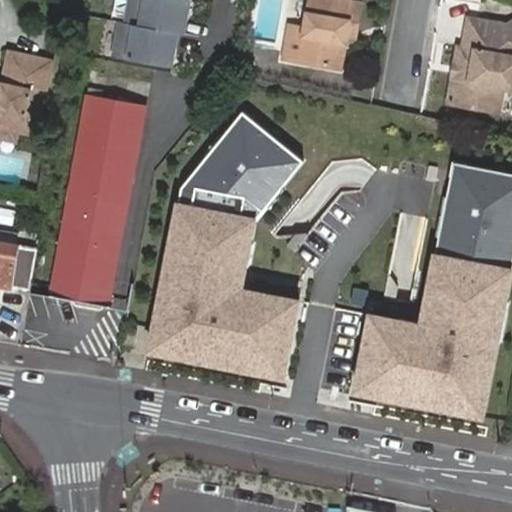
[(187,35),(193,1),(188,0),(133,0),(128,24),(181,34),(187,35)]
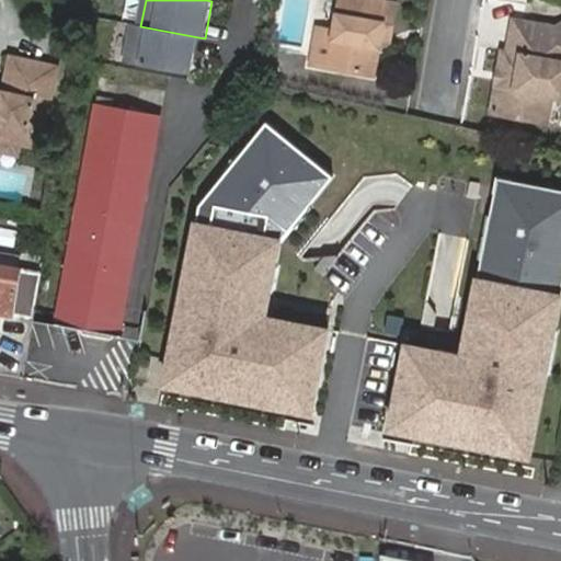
[(382,30),(392,32),(397,4),(367,0),(340,0),(334,33),(318,30),(312,65),(375,76),(381,45),(382,30)]
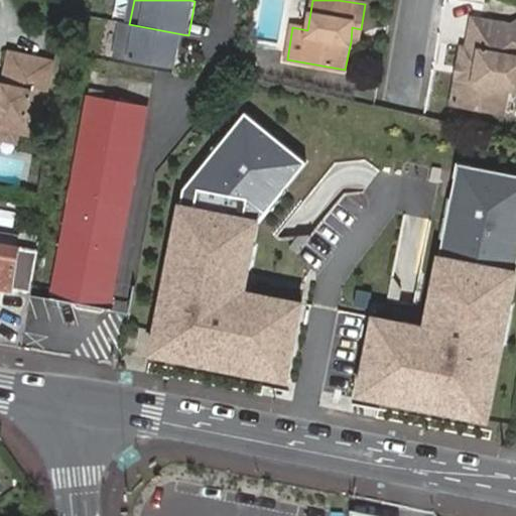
[(515,25),(515,26),(478,19),(472,49),(467,48),(458,103),(508,112),(513,89),(515,89),(515,25)]
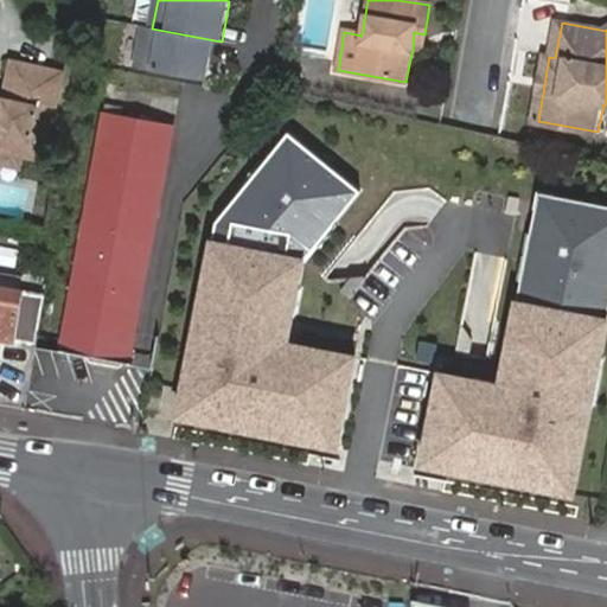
[(206,81),(215,40),(152,29),(145,27),(138,68),(206,81)]
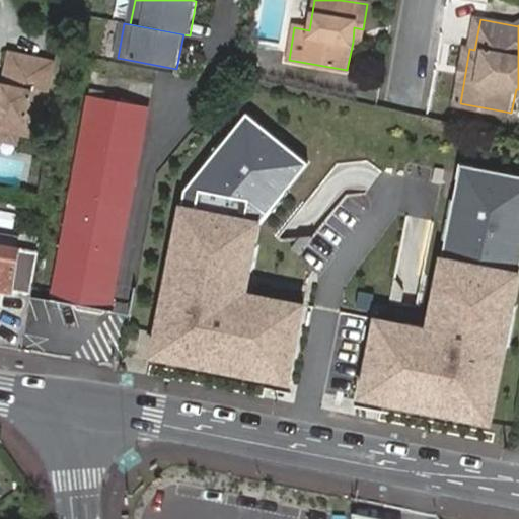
[(360,43),(363,29),(354,27),(353,42),(360,43)]
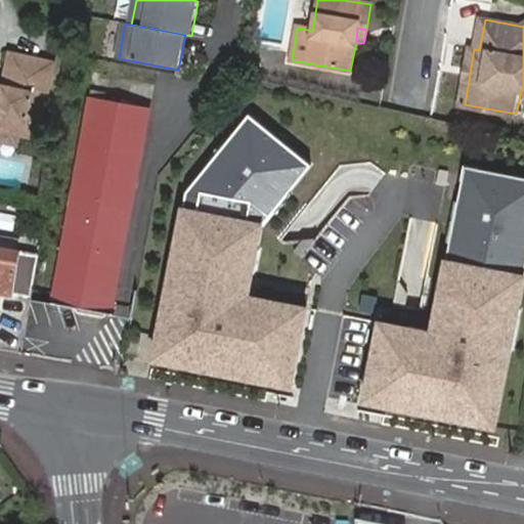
[(0,85),(0,129),(39,138),(55,66),(13,55),(6,87),(0,85)]
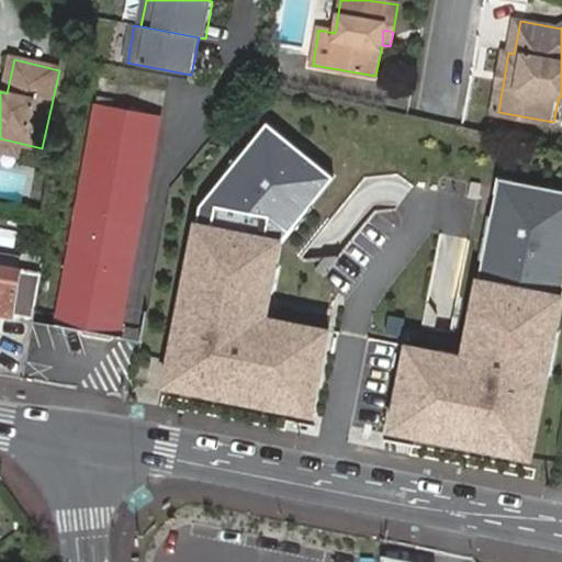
[(86,172),(148,184),(160,119),(98,107),(86,172)]
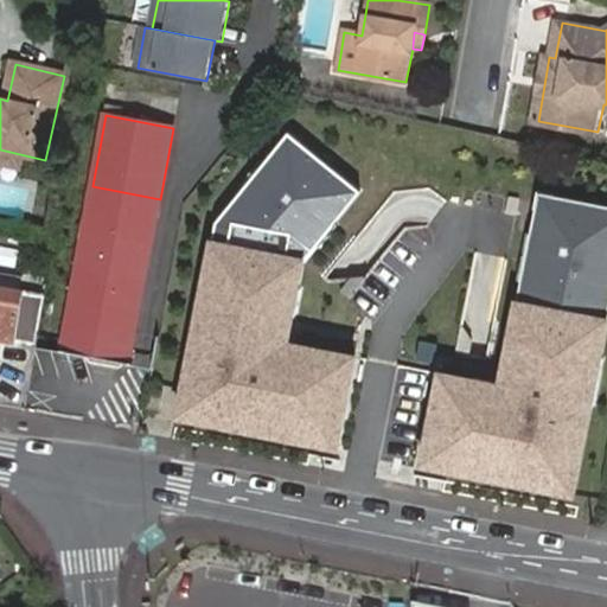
[(215,219),(208,237),(306,259),(360,192),(287,133),(215,219)]
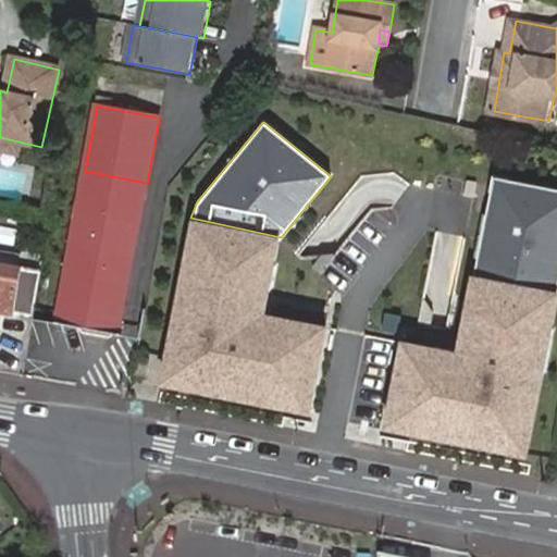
[(119,334),(147,183),(85,171),(57,322),(119,334)]
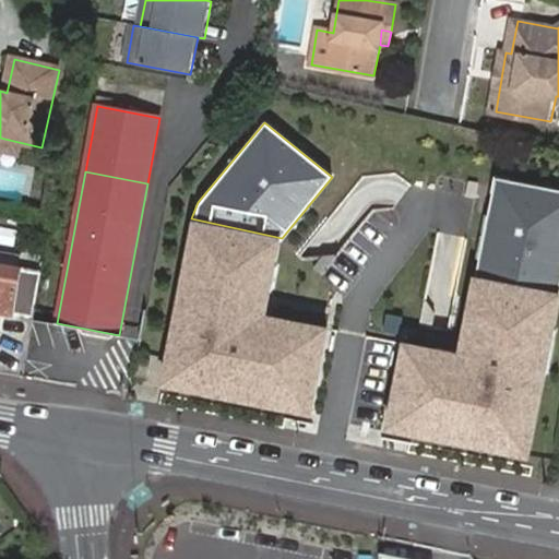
[(558,189),(495,176),(474,274),(558,292),(558,290),(558,189)]
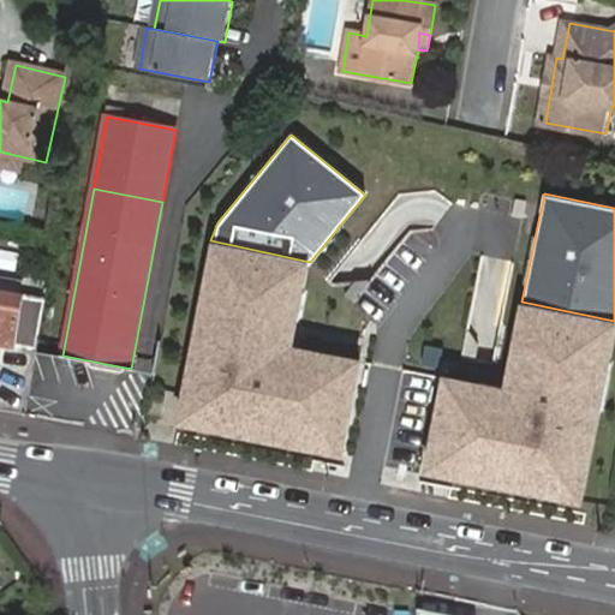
[(310,262),(210,240),(171,427),(341,458),(360,362),(292,346),(310,262)]
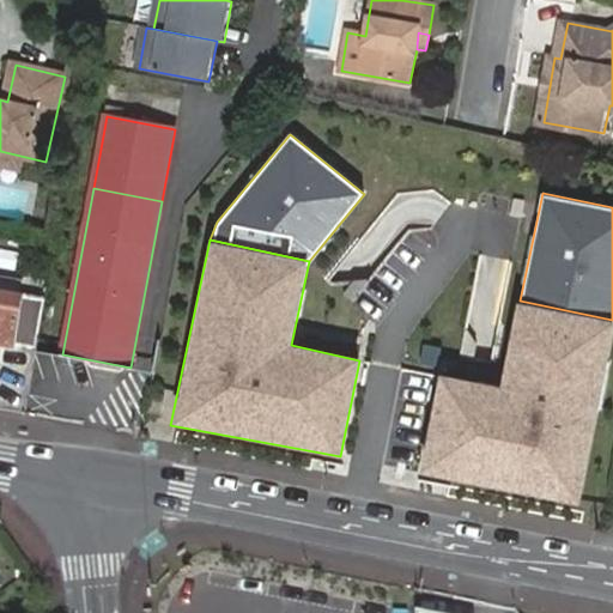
[(0,289),(0,339),(13,343),(23,293),(0,289)]
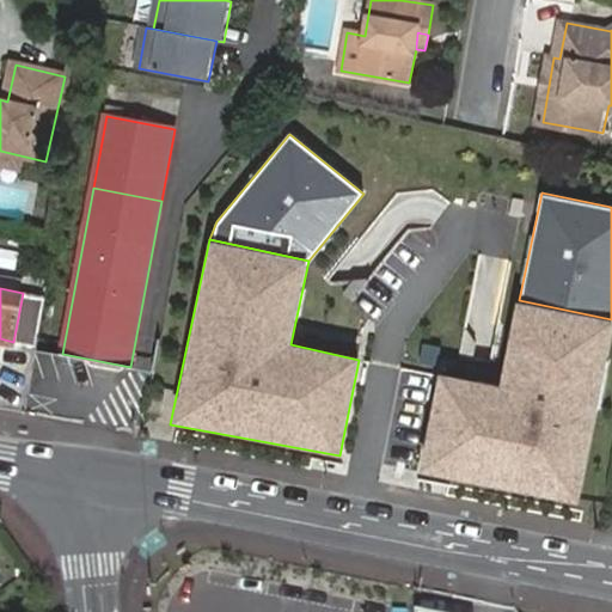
[(499,385),(435,374),(418,472),(576,502),(611,319),(519,300),(499,385)]
